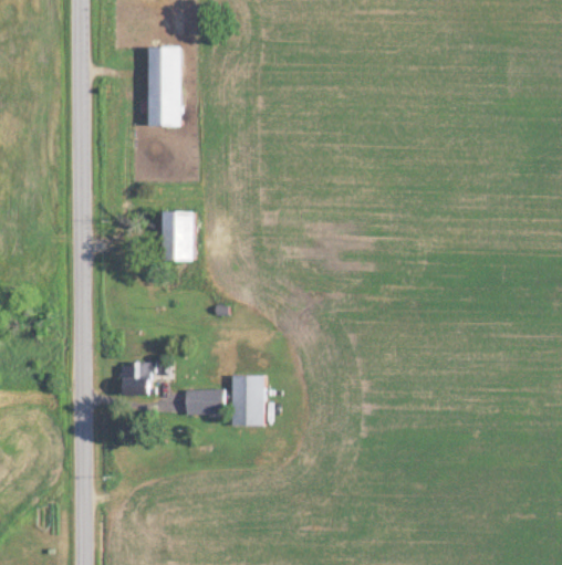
[(147,126),(180,126),(180,48),(147,48),(147,126)]
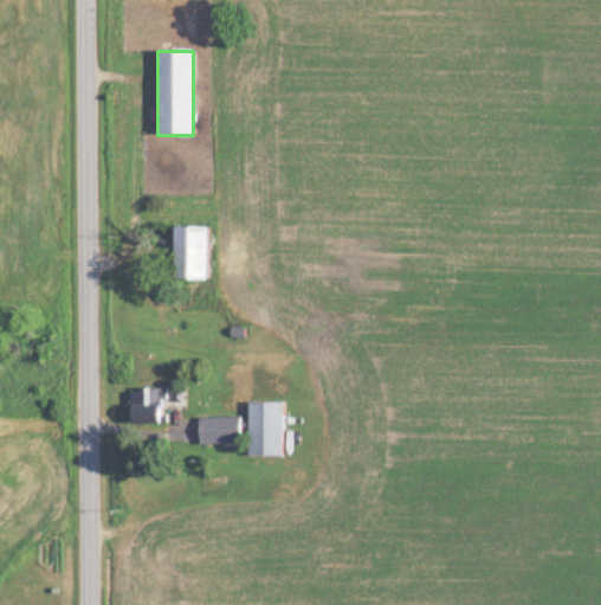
[(207,280),(207,226),(174,226),(174,280),(207,280)]
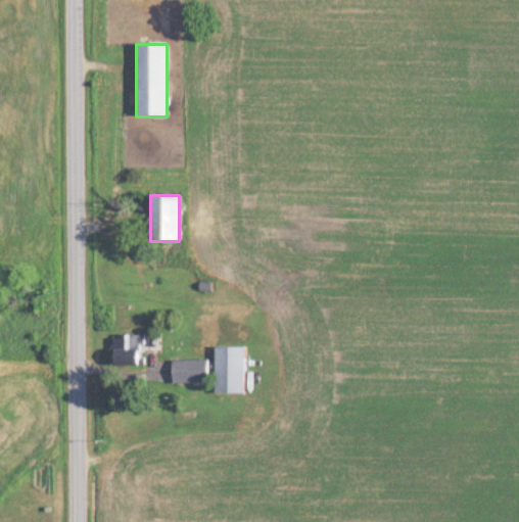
[(139,335),(111,335),(111,366),(139,366),(139,335)]
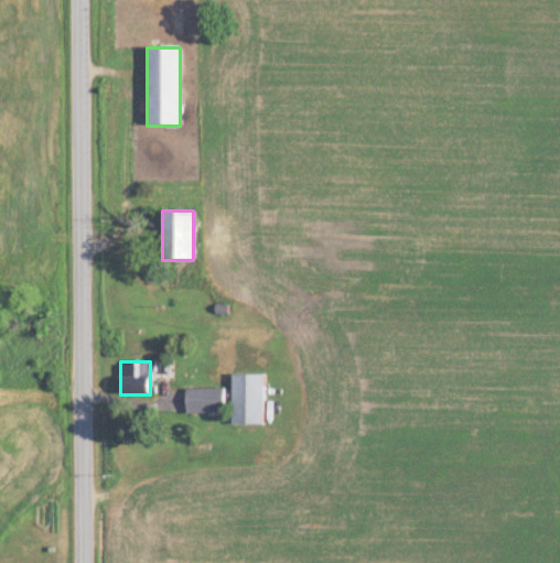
[(261,424),(261,375),(230,375),(229,424),(261,424)]
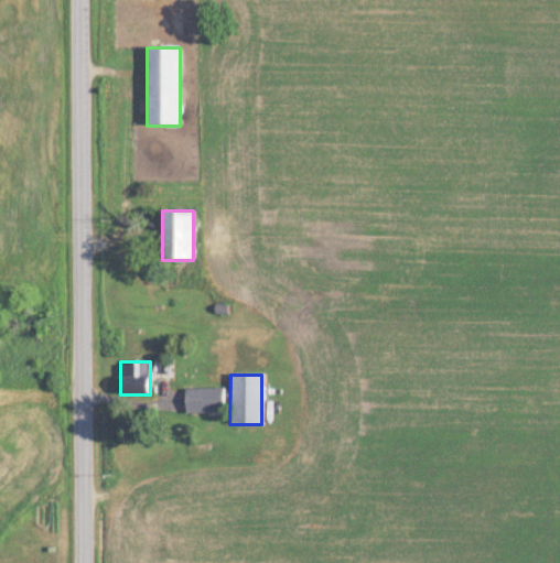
[(184,412),(222,412),(222,389),(184,389),(184,412)]
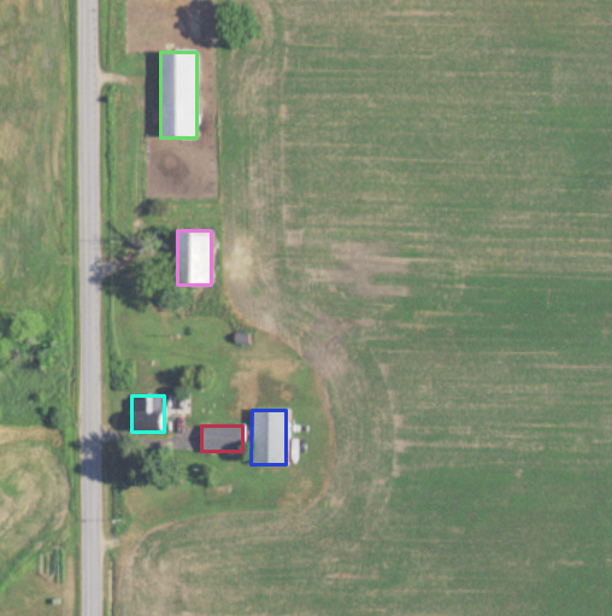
All buildings are outlined.
